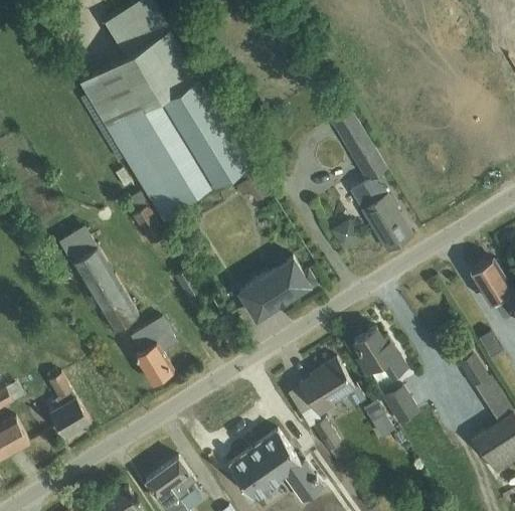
[(141,0),(104,22),(125,58),(80,84),(164,223),(181,212),(178,208),(250,164),(170,30),(152,0),(141,0)]
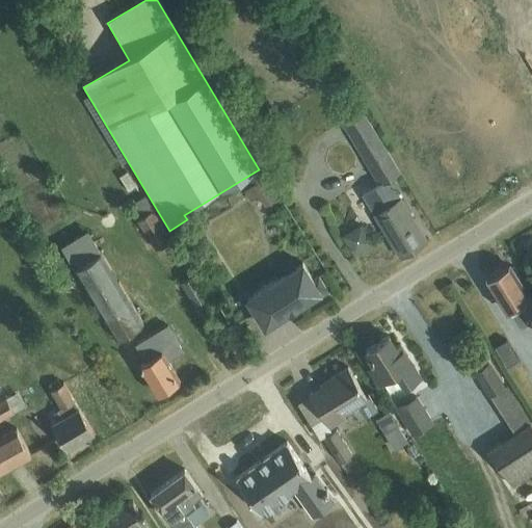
[(400,203),(388,183),(399,177),(362,113),(343,123),(380,187),(364,198),(401,259),(425,244),(400,203)]
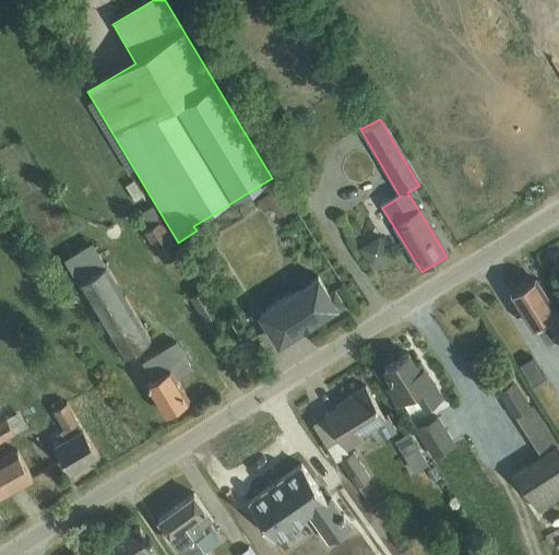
[(138,181),(129,188),(139,204),(149,198),(138,181)]
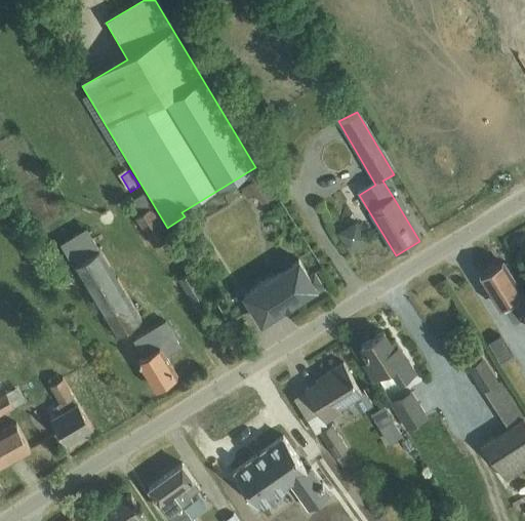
[(260,177),(249,185),(261,206),(274,199),(260,177)]
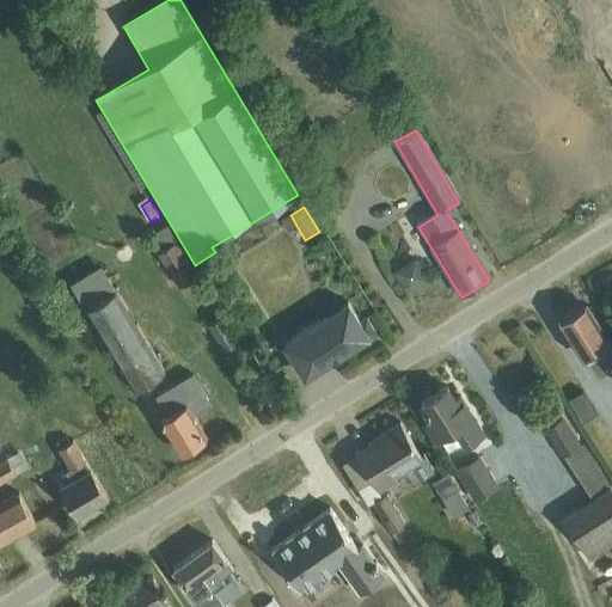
[(165,231),(147,241),(178,292),(196,280),(165,231)]
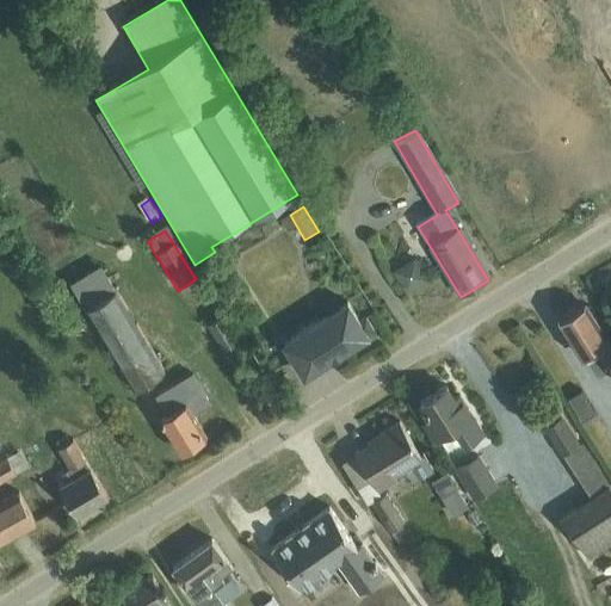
[(415,294),(433,280),(414,258),(397,271),(415,294)]
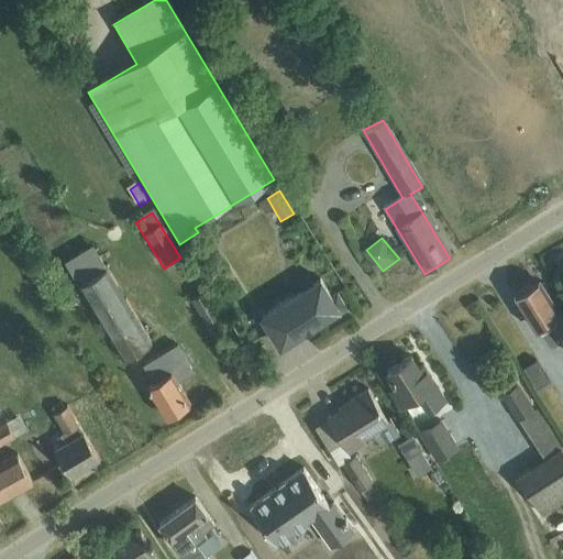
[(97,244),(69,260),(81,283),(110,267),(97,244)]
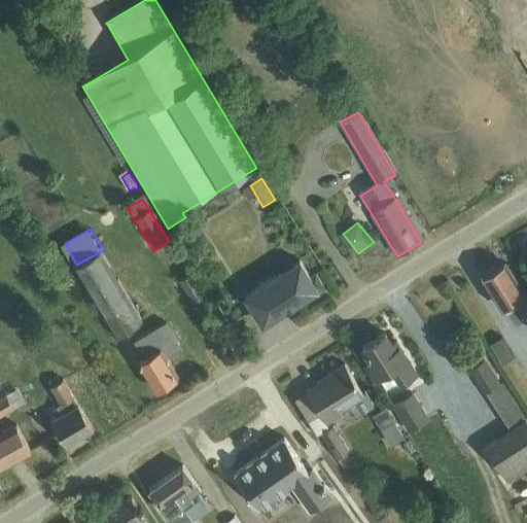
[(100,252),(73,269),(116,340),(123,336),(143,323),(100,252)]
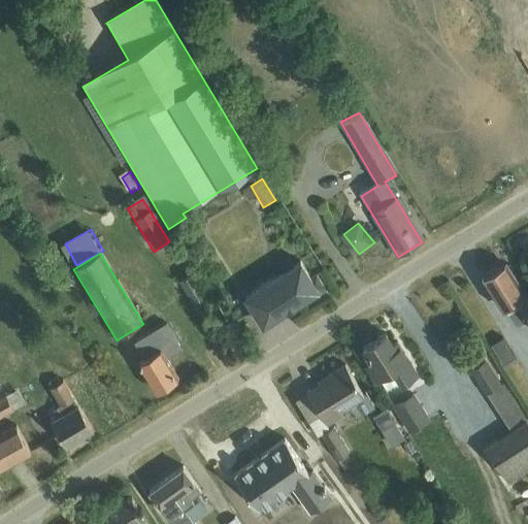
[(323,291),(315,277),(309,281),(300,265),(244,300),(262,329),(285,315),(286,316),(298,308),(297,307),(323,291)]
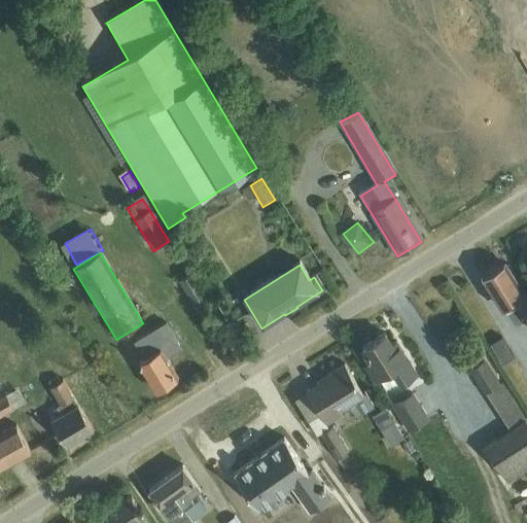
[(486,280),(484,281),(501,311),(514,304),(526,325),(526,294),(524,297),(505,268),(500,272),(494,270),(487,275),(486,280)]
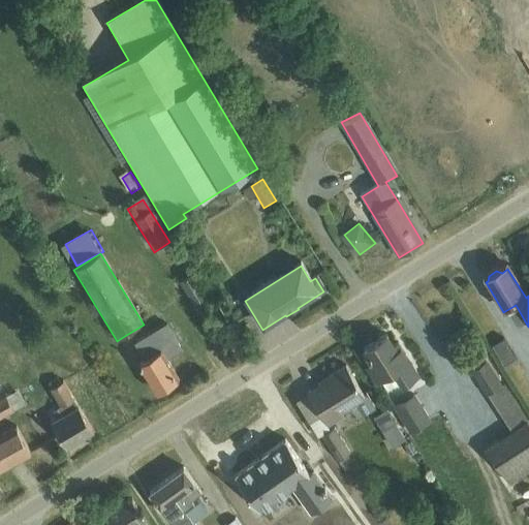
[(190,276),(179,283),(193,306),(205,299),(190,276)]
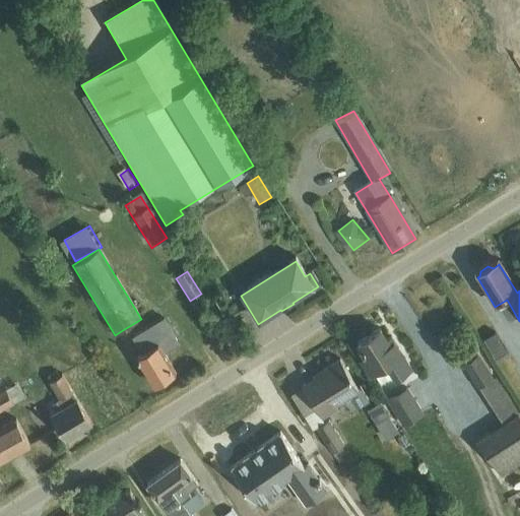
[(142,358),(136,362),(153,389),(175,376),(164,356),(177,347),(161,323),(143,334),(148,342),(137,349),(142,358)]
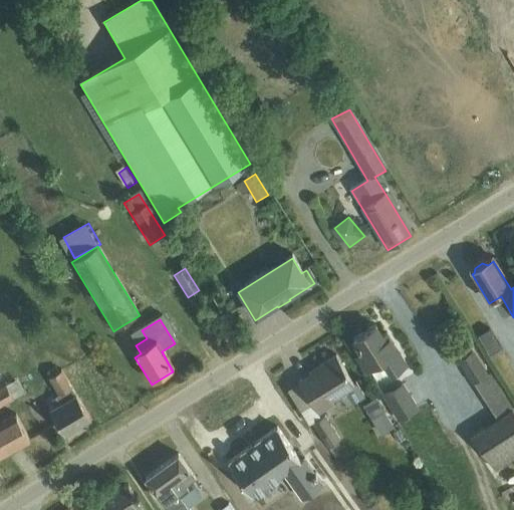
[(376,328),(354,342),(362,355),(357,358),(367,372),(369,371),(376,381),(390,373),(393,376),(407,367),(388,336),(382,339),(376,328)]
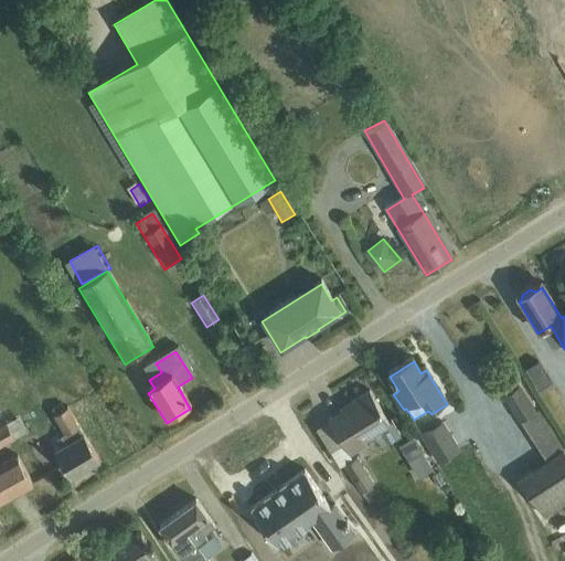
[(537,364),(525,372),(539,392),(550,384),(537,364)]
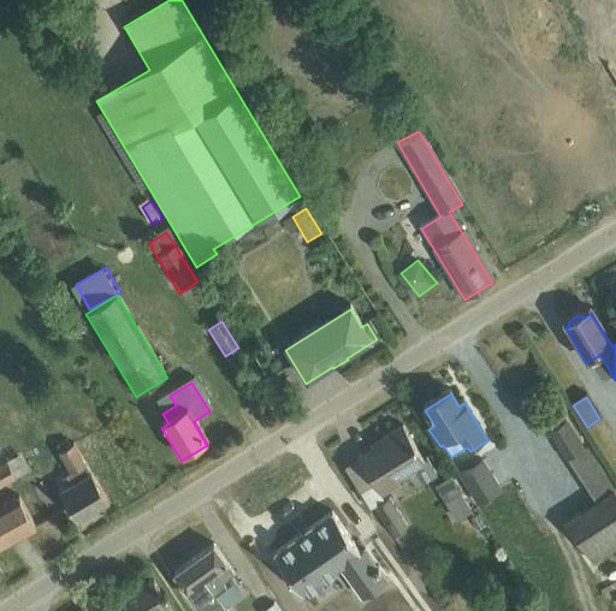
[(614,496),(590,458),(561,411),(542,423),(570,470),(596,508),(567,526),(593,567),(615,551),(615,496),(615,494),(614,496)]
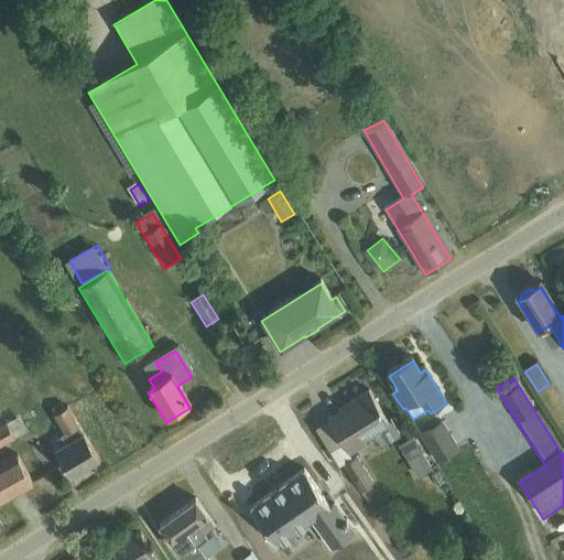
[(328,422),(329,423),(316,431),(331,455),(344,447),(349,456),(365,447),(362,443),(375,435),(383,449),(400,439),(391,424),(390,426),(370,394),(351,405),(353,407),(328,422)]
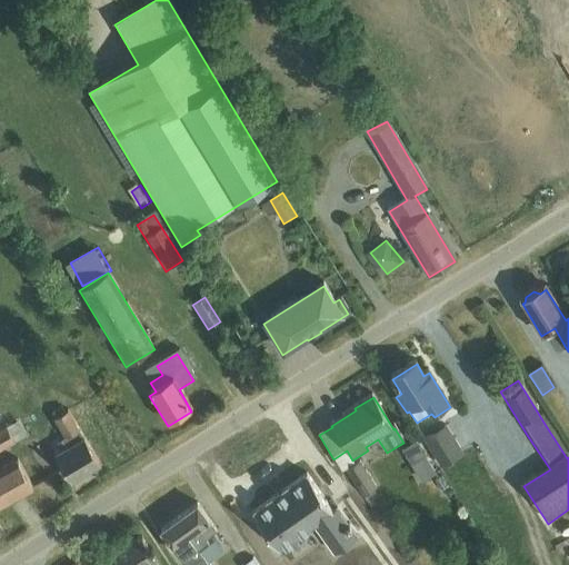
[(71,485),(99,467),(67,414),(53,422),(66,440),(60,444),(65,450),(55,457),(71,485)]
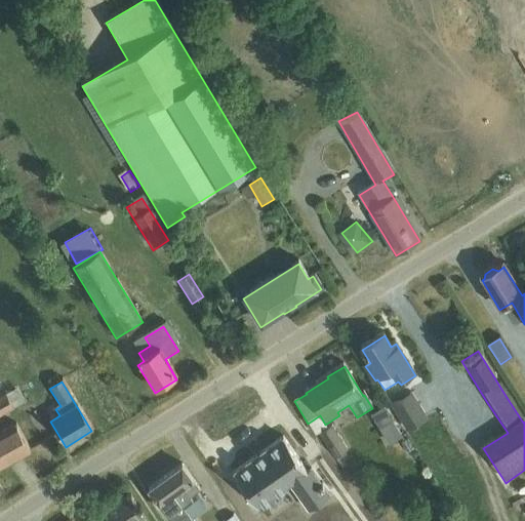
[(0,416),(10,410),(3,397),(0,398),(0,416)]
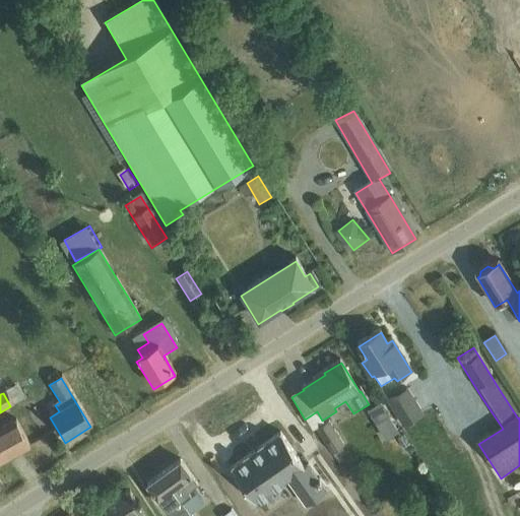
[(403,395),(389,404),(404,428),(418,418),(403,395)]
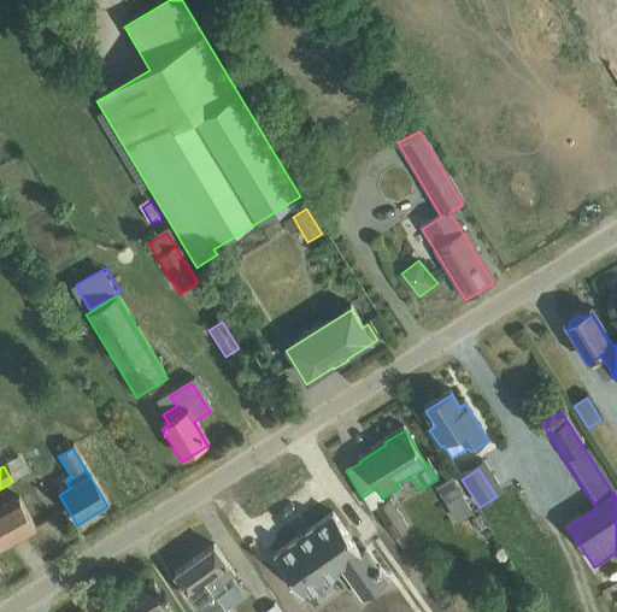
[(0,549),(34,531),(17,501),(0,511),(0,549)]
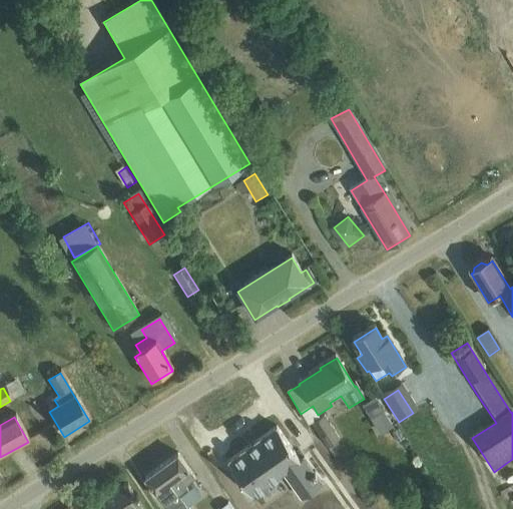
[(338,443),(340,442),(325,418),(313,425),(328,449),(338,443)]
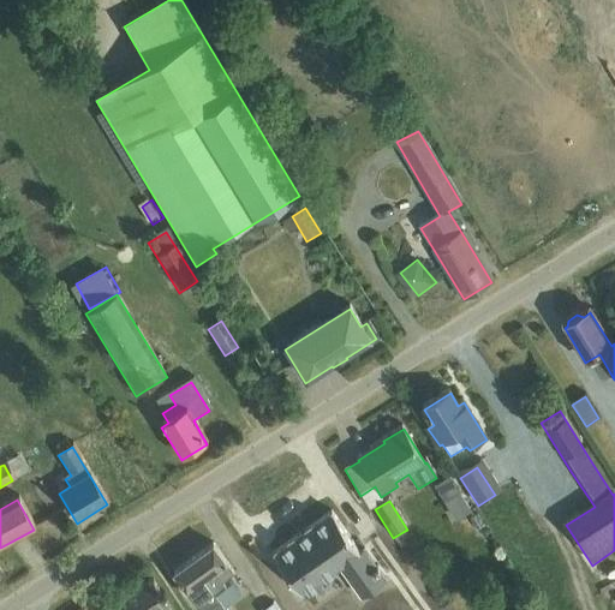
[(332,514),(273,556),(302,596),(340,569),(353,588),(376,573),(377,573),(384,581),(383,582),(383,584),(386,582),(378,572),(380,570),(378,568),(377,569),(364,551),(360,554),(332,514)]
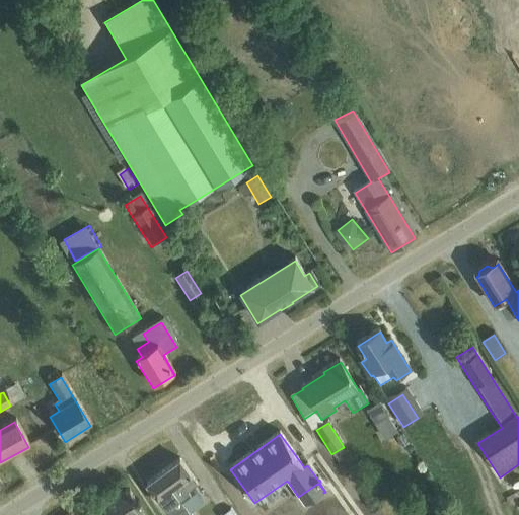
[(342,448),(331,454),(336,460),(345,454),(342,448)]
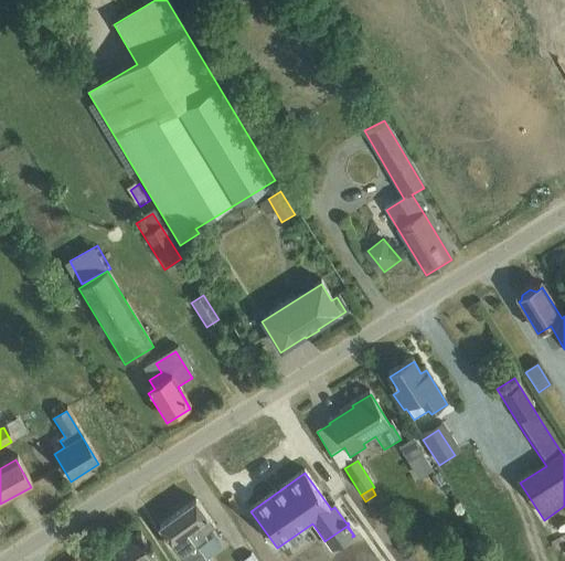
[(194,504),(160,529),(183,560),(205,560),(198,550),(208,543),(203,538),(214,530),(194,504)]
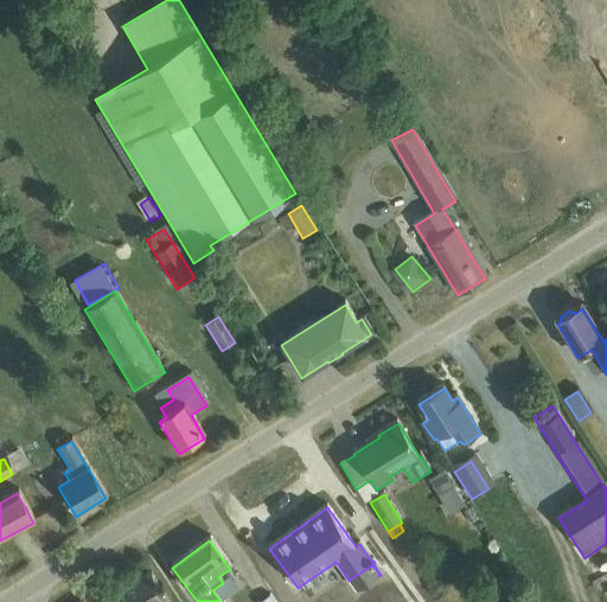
[(164,601),(160,596),(164,594),(153,576),(113,601),(164,601)]
